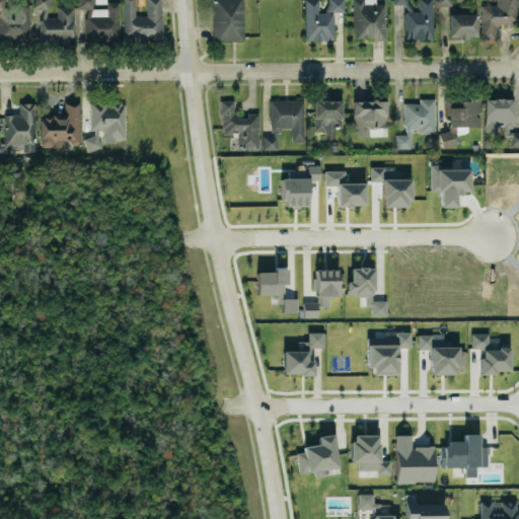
[(29,5),(4,5),(3,0),(0,0),(0,40),(29,40),(29,5)]
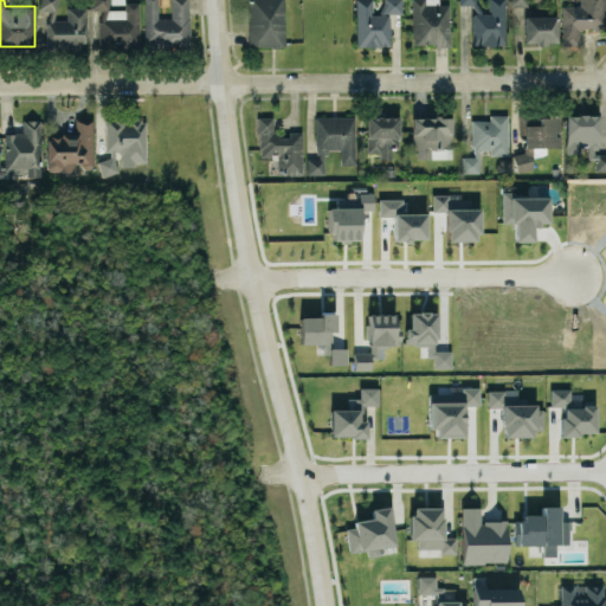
[(47,49),(88,49),(88,7),(66,7),(66,20),(56,19),(56,0),(39,0),(40,10),(47,10),(47,49)]
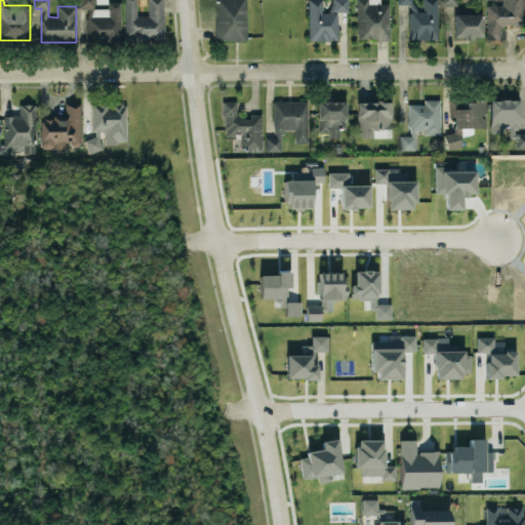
[(120,2),(108,2),(107,0),(79,0),(80,8),(86,8),(86,39),(120,39),(120,2)]
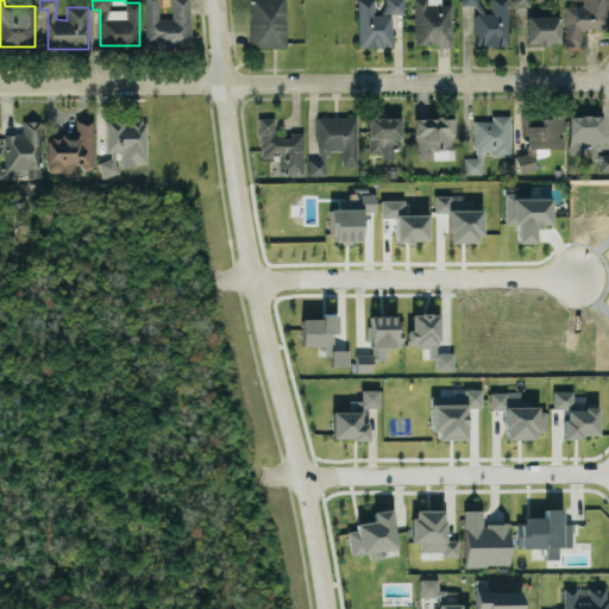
[(170,0),(171,18),(159,18),(158,0),(144,0),(146,45),(190,44),(189,0),(170,0)]
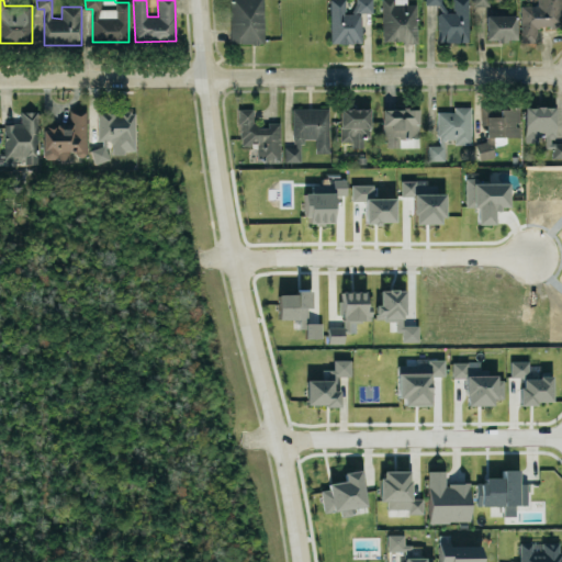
[(229,0),(231,44),(263,43),(262,0),(229,0)]
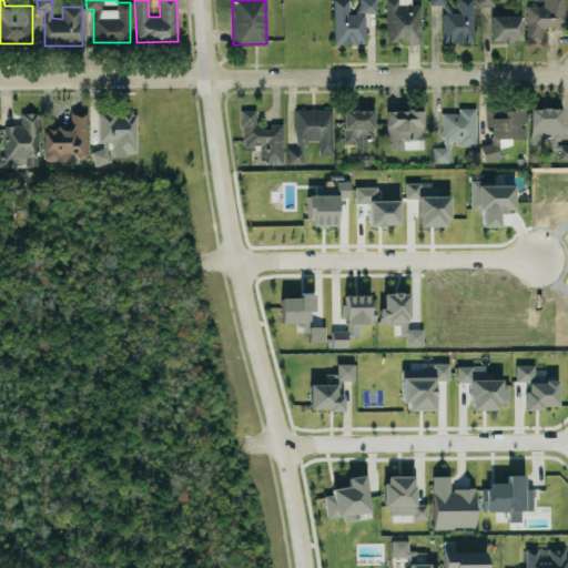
[(334,0),(335,43),(366,43),(365,12),(377,12),(377,0),(357,0),(358,13),(350,13),(348,0),(334,0)]
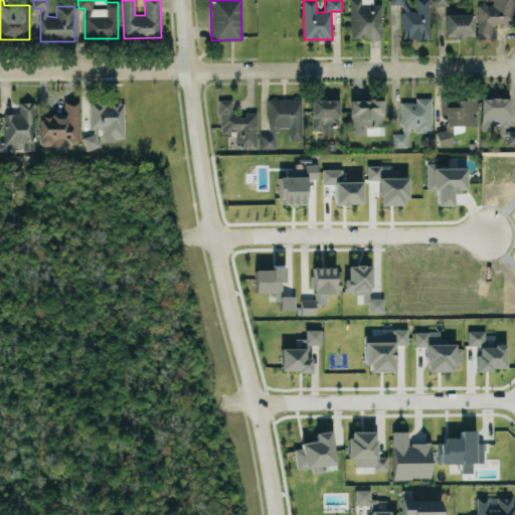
[(349,0),(351,39),(382,38),(381,3),(373,4),(372,0),(349,0)]
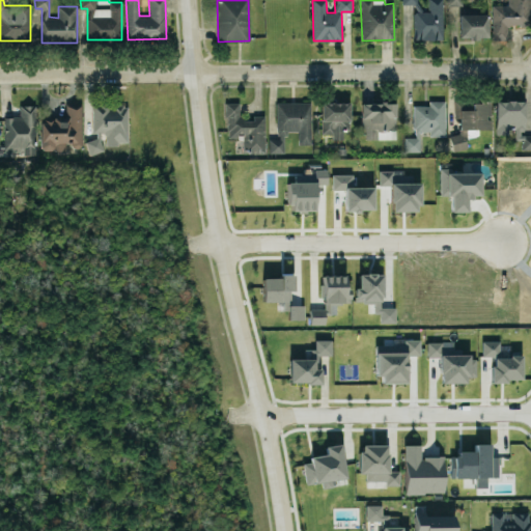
[(414,39),(443,39),(442,0),(428,0),(428,11),(413,11),(414,39)]
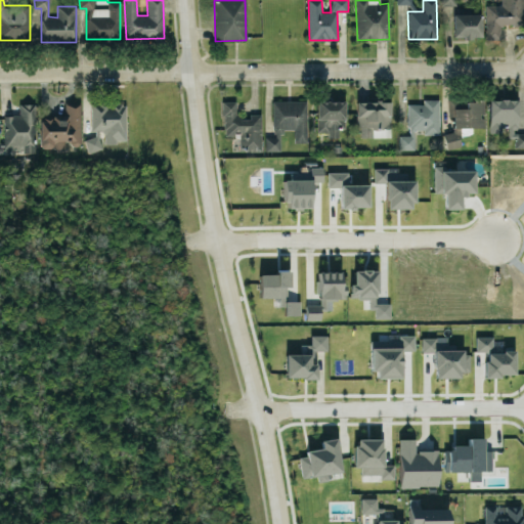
[(485,5),(486,38),(501,38),(501,27),(523,27),(523,0),(500,0),(501,5),(485,5)]
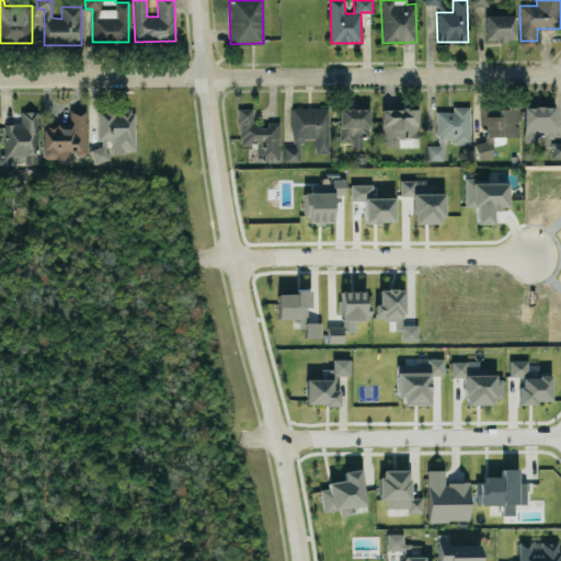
[(514,14),(484,14),(485,41),(515,39),(514,14)]
